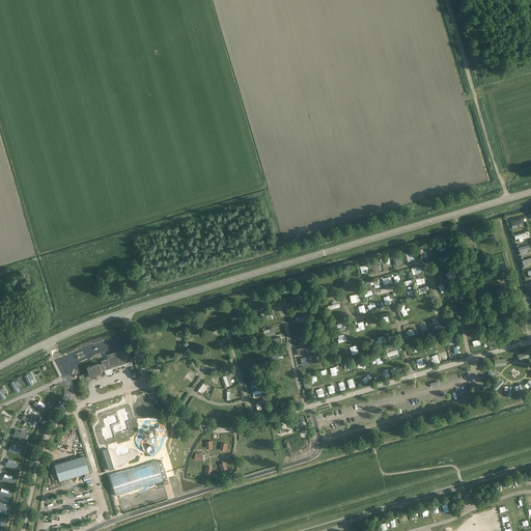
[(435,266),(439,271),(443,268),(439,261),(435,266)]
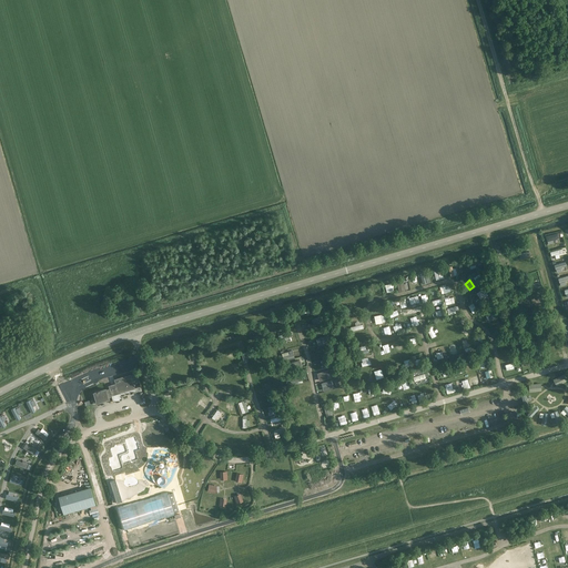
[(357,292),(361,302),(367,300),(365,290),(357,292)]
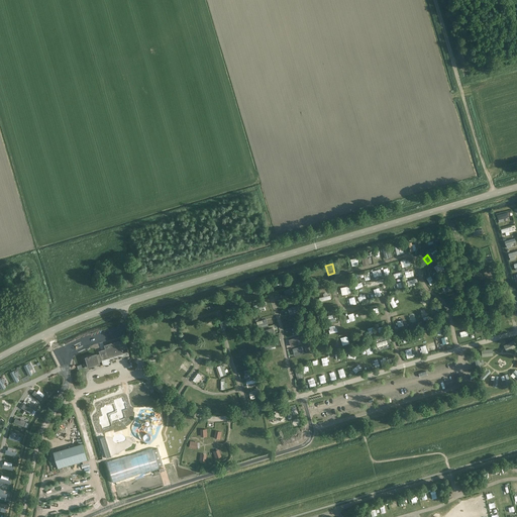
[(451,302),(457,300),(455,293),(449,295),(451,302)]
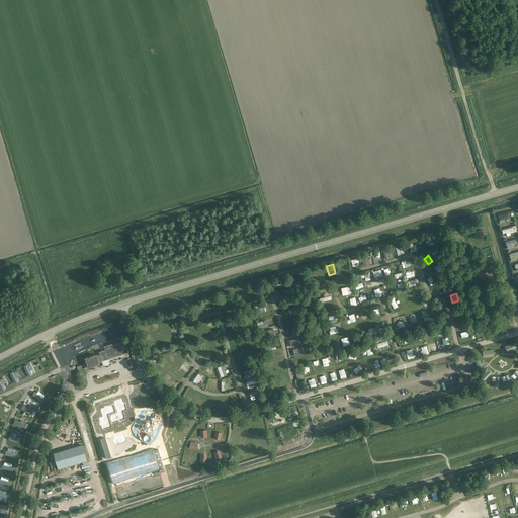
[(223,295),(223,299),(226,299),(226,304),(236,303),(235,294),(223,295)]
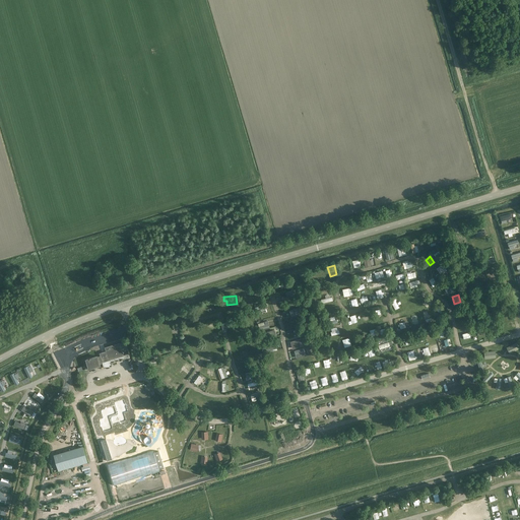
[(430,306),(433,301),(429,297),(425,302),(430,306)]
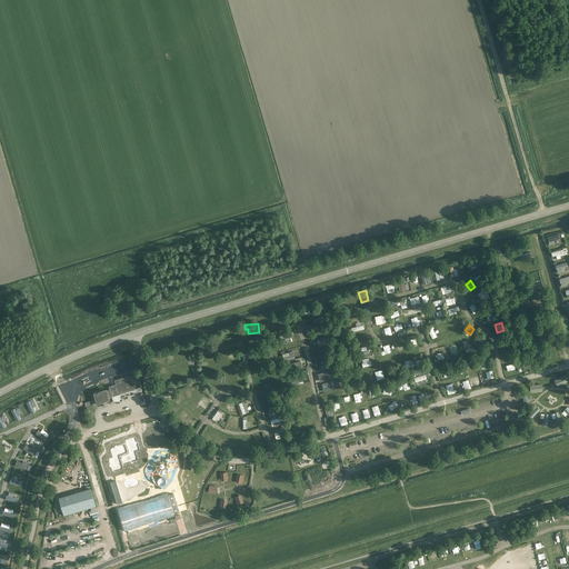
[(215,336),(217,345),(223,342),(221,335),(215,336)]
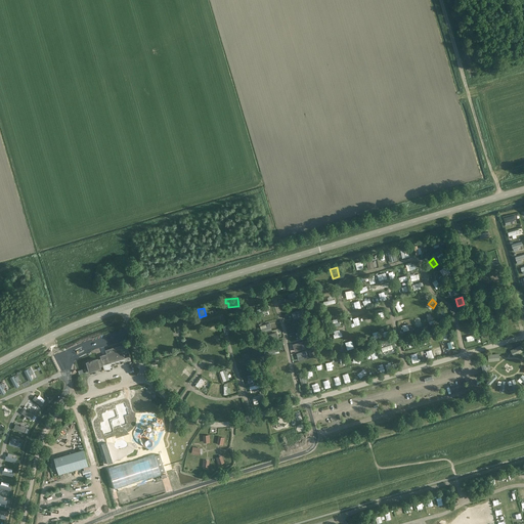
[(504,322),(505,330),(519,328),(518,322),(516,322),(515,317),(509,318),(510,321),(504,322)]
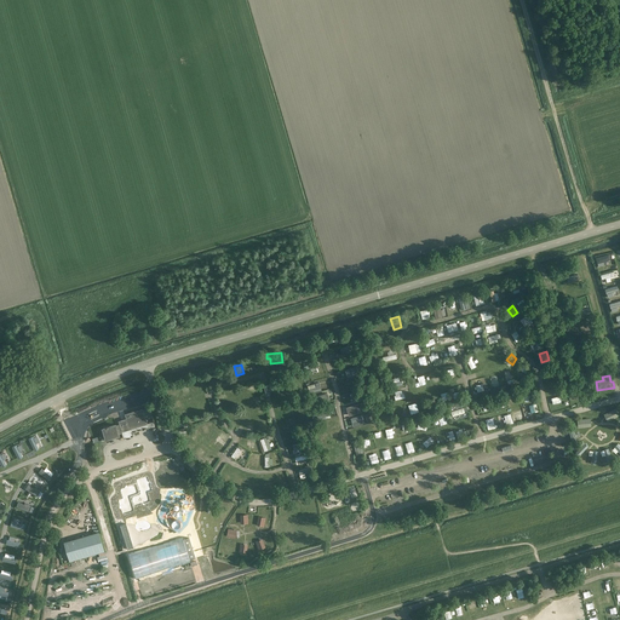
[(497,377),(491,378),(492,386),(500,385),(499,380),(497,380),(497,377)]
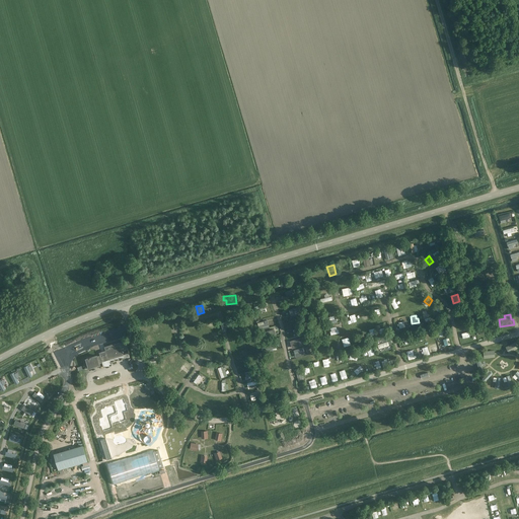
[(262,328),(273,325),(271,319),(261,322),(262,328)]
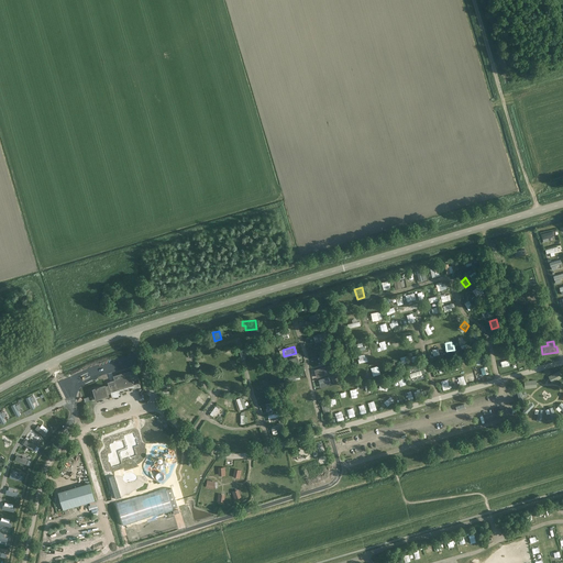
[(202,364),(206,360),(200,355),(196,361),(202,364)]
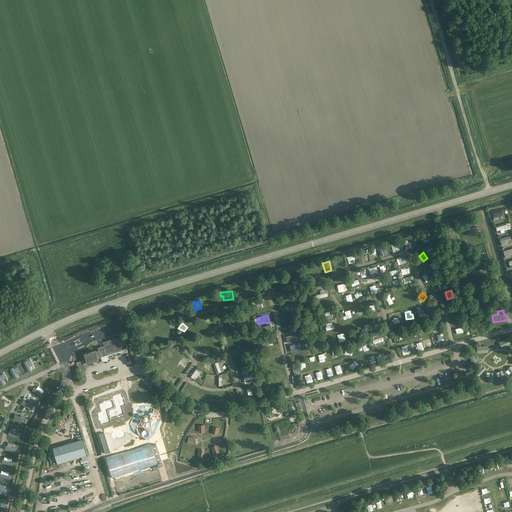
[(430,325),(432,333),(438,332),(436,323),(430,325)]
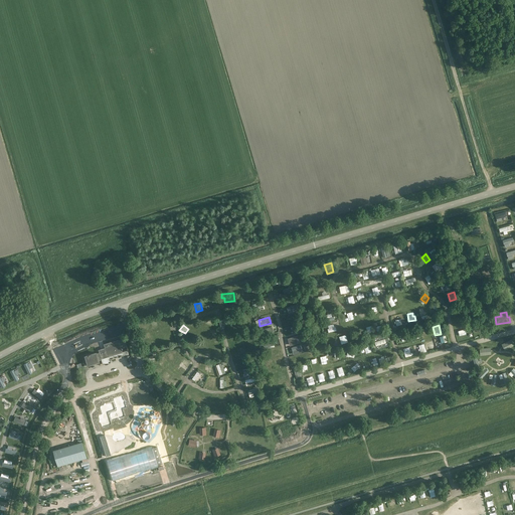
[(269,326),(259,330),(261,335),(265,333),(265,331),(270,329),(269,326)]
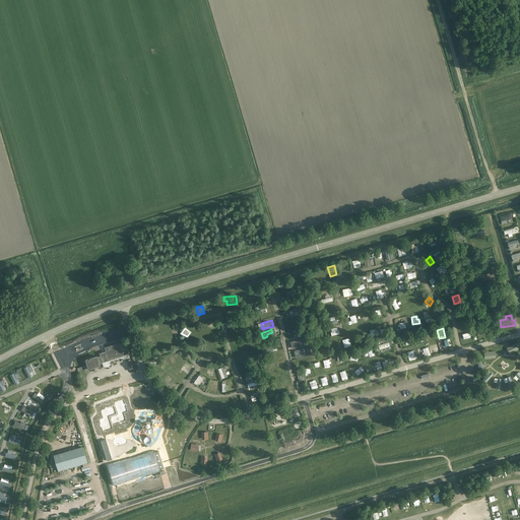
[(376,341),(380,353),(393,349),(392,346),(390,345),(389,341),(390,340),(389,337),(376,341)]
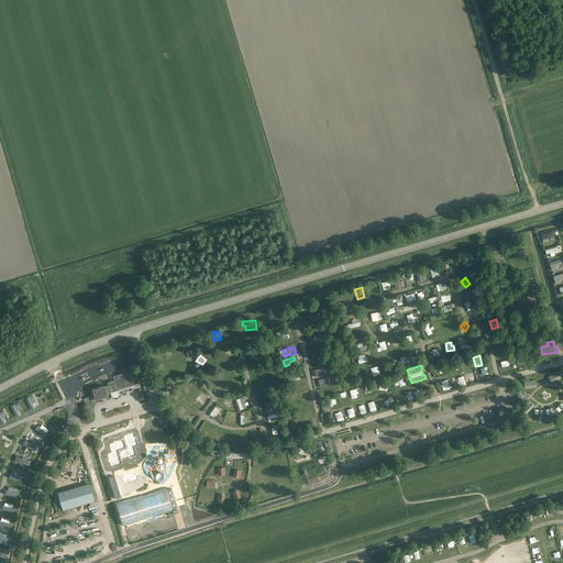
[(559,371),(548,376),(551,383),(562,377),(559,371)]
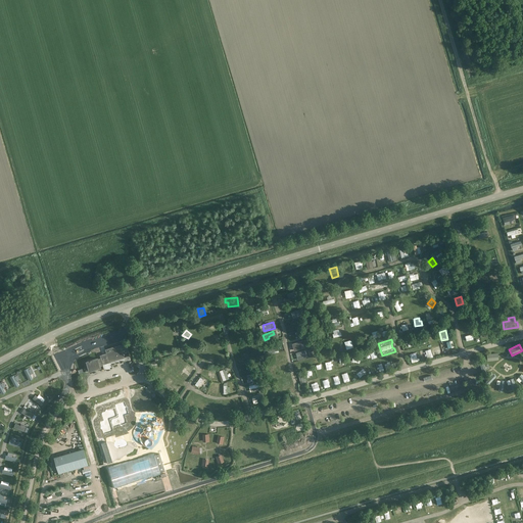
[(124,358),(120,345),(106,349),(107,353),(101,355),(101,359),(98,360),(97,359),(92,360),(91,360),(91,361),(87,362),(89,370),(100,367),(100,366),(103,365),(104,368),(106,369),(110,368),(111,366),(110,362),(124,358)]
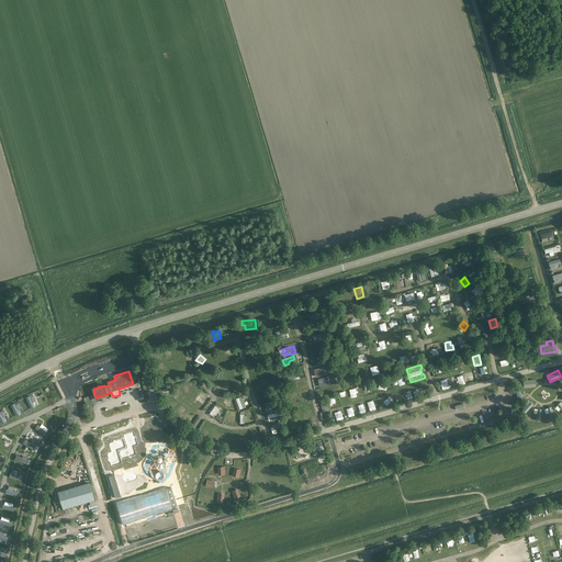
[(316,380),(318,386),(330,382),(328,375),(316,380)]
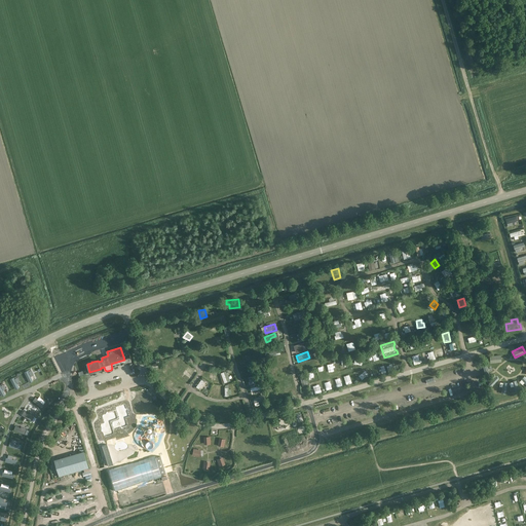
[(501,362),(500,354),(489,355),(490,364),(501,362)]
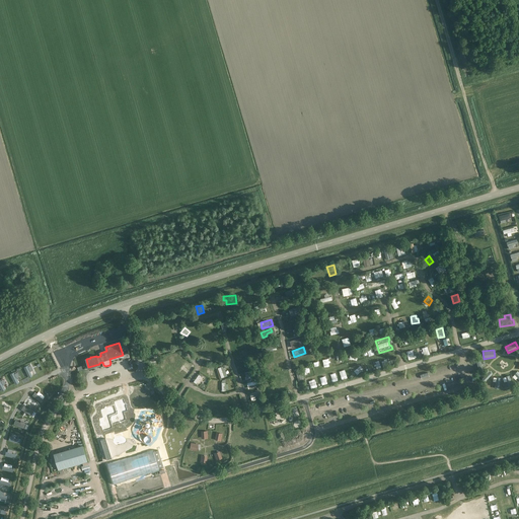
[(221,353),(215,356),(218,361),(224,358),(221,353)]
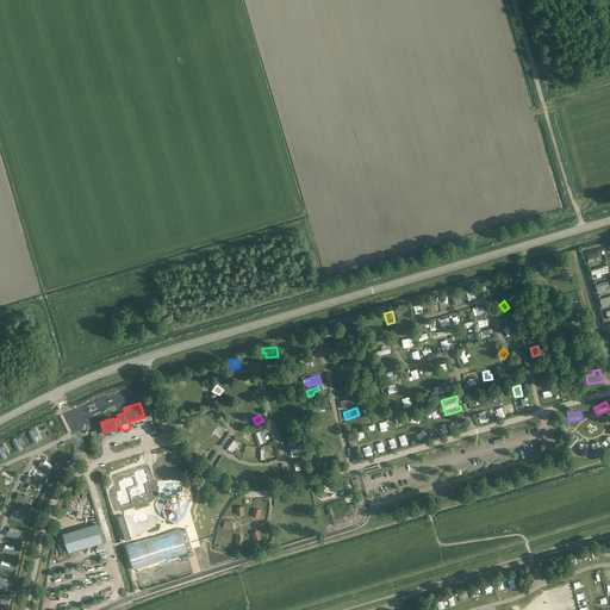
[(325,415),(313,419),(316,425),(328,422),(325,415)]
